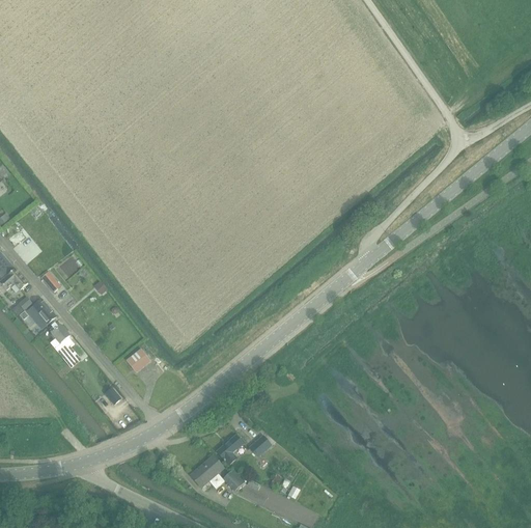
[(35,205),(31,209),(36,216),(40,212),(35,205)]
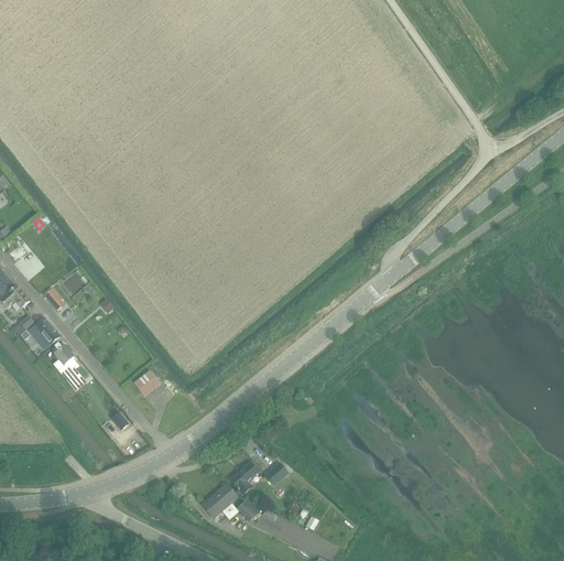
[(0,245),(10,240),(7,234),(0,237),(0,245)]
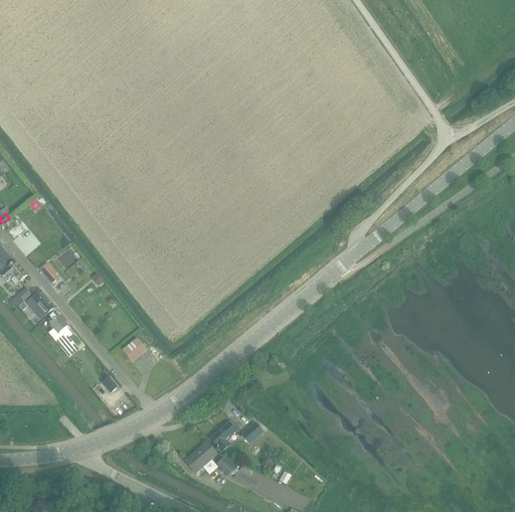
[(14,243),(24,235),(11,220),(2,228),(14,243)]
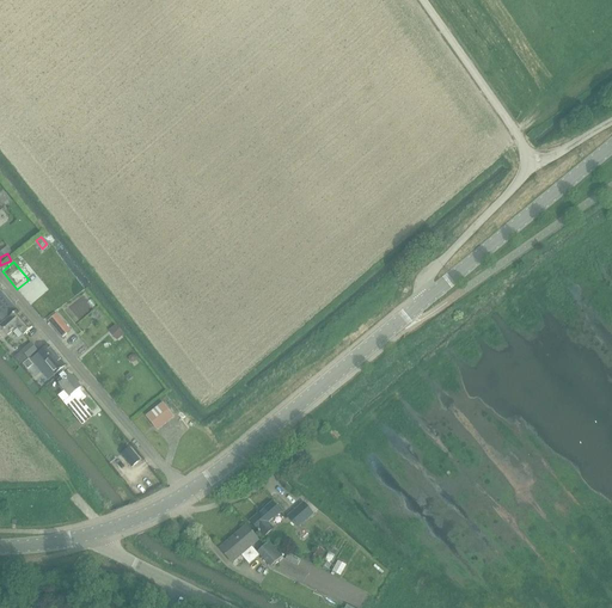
[(7,315),(6,317),(7,318),(18,308),(0,288),(0,308),(5,313),(7,315)]
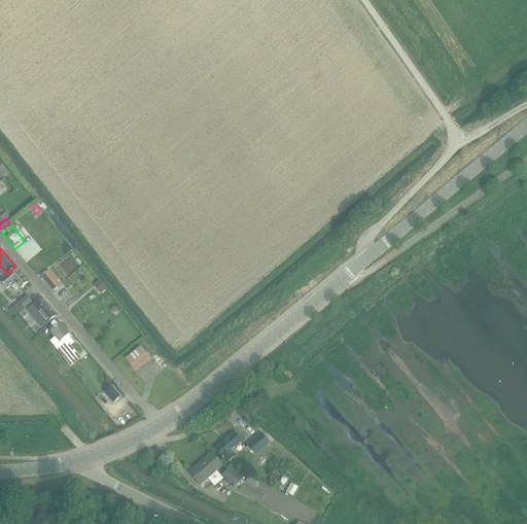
[(0,277),(0,279),(6,286),(13,280),(20,286),(28,280),(15,266),(6,274),(5,273),(0,277)]
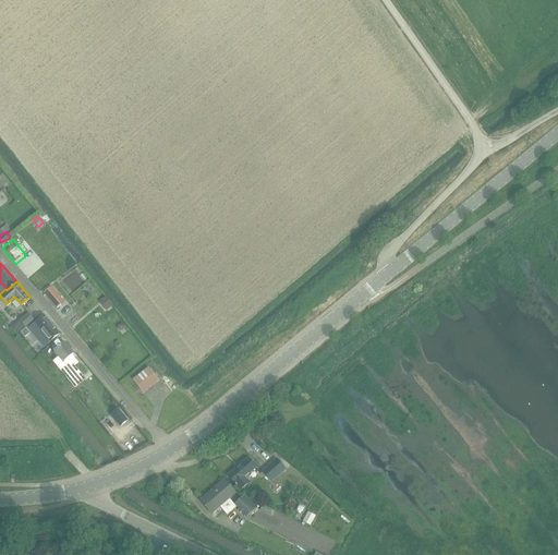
[(51,284),(44,290),(57,305),(64,299),(51,284)]
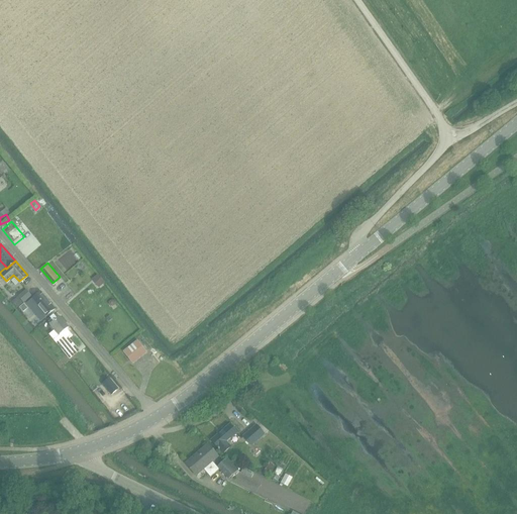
[(99,279),(91,283),(95,292),(103,288),(99,279)]
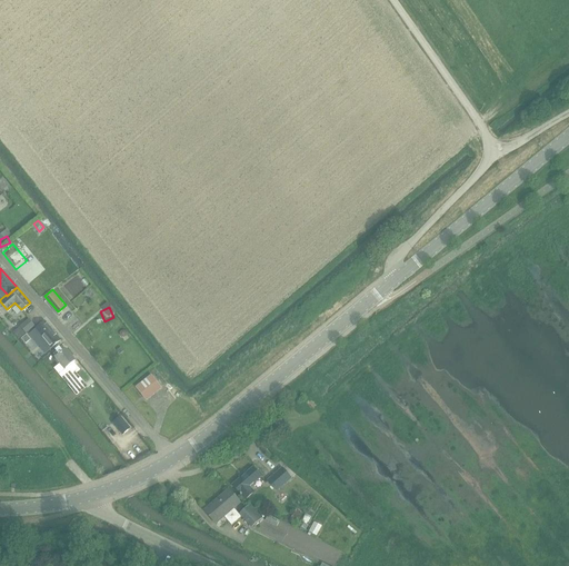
[(29,317),(19,325),(25,331),(35,324),(29,317)]
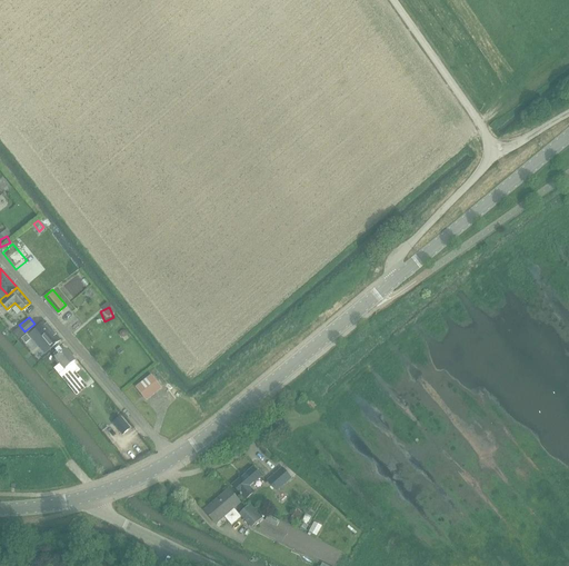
[(60,338),(45,319),(36,327),(40,331),(33,337),(46,350),(60,338)]
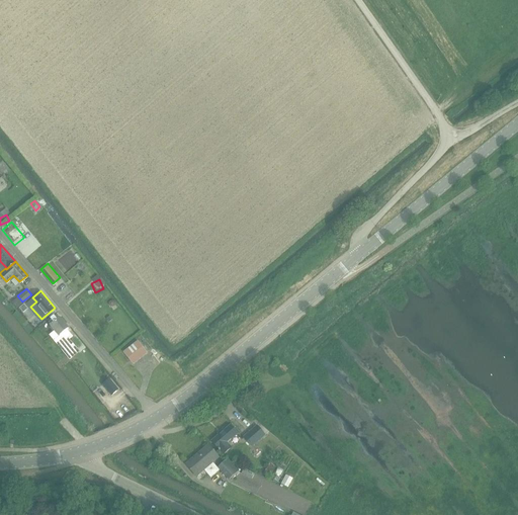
[(55,329),(50,333),(54,338),(57,336),(62,342),(59,345),(66,352),(75,345),(69,338),(72,335),(67,328),(69,327),(60,316),(57,318),(53,321),(50,324),(55,329)]
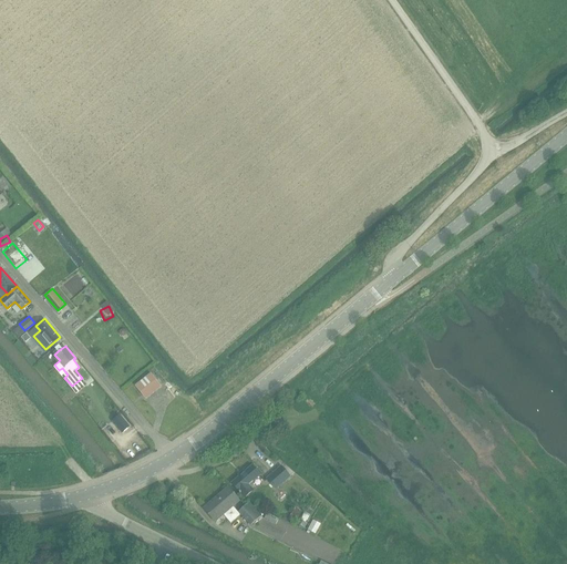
[(135,383),(145,397),(161,385),(151,371),(135,383)]
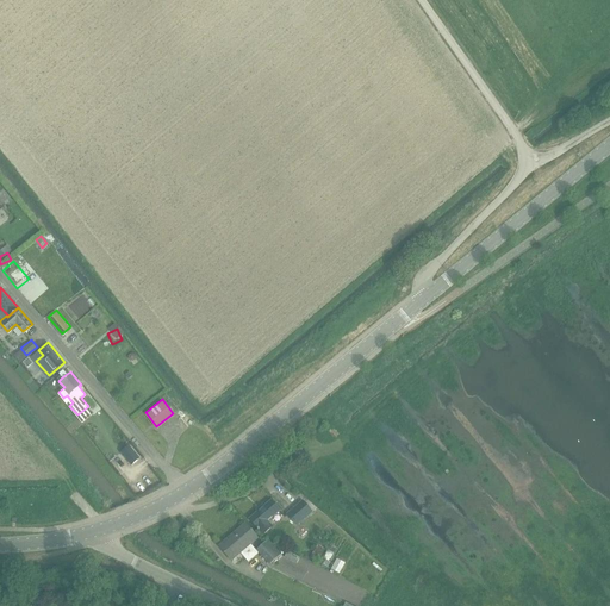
[(129,444),(122,450),(131,462),(138,456),(129,444)]
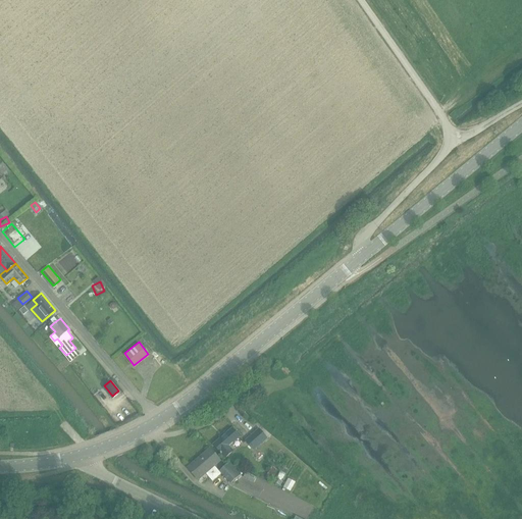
[(91,396),(99,387),(94,382),(86,391),(91,396)]
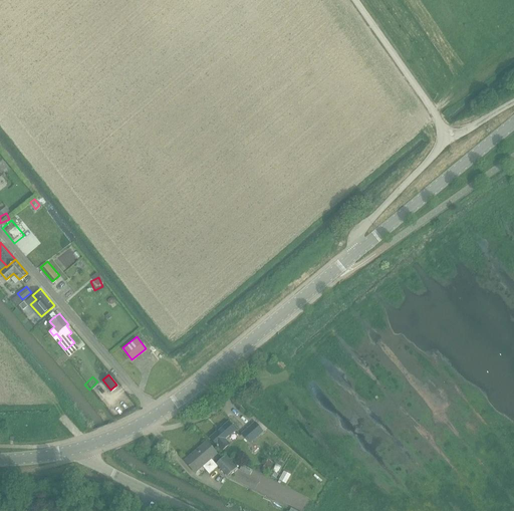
[(104,394),(96,401),(100,405),(107,398),(104,394)]
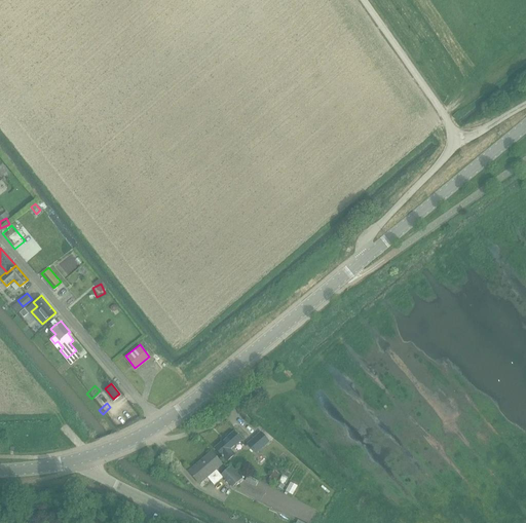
[(215,446),(222,454),(226,459),(234,453),(230,448),(240,439),(233,431),(215,446)]
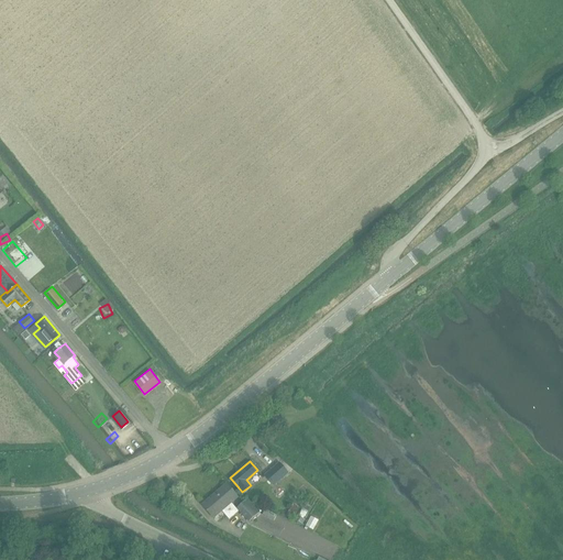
[(273,483),(287,471),(279,461),(265,473),(273,483)]
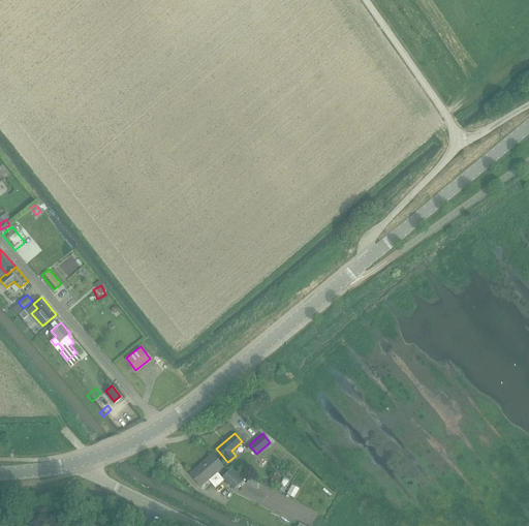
[(200,485),(208,477),(223,465),(212,453),(199,463),(200,464),(190,472),(200,485)]
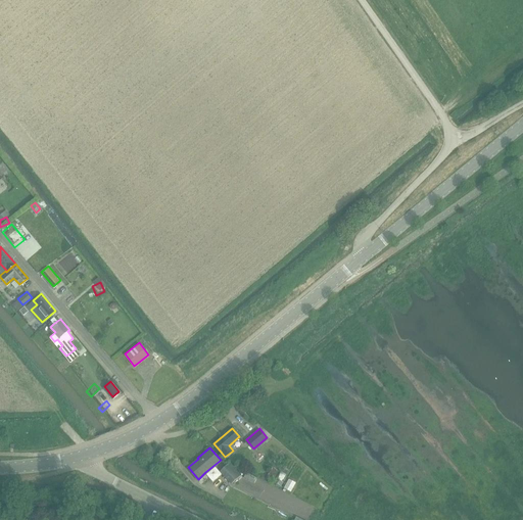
[(231,482),(239,475),(241,473),(233,465),(230,461),(220,470),(231,482)]
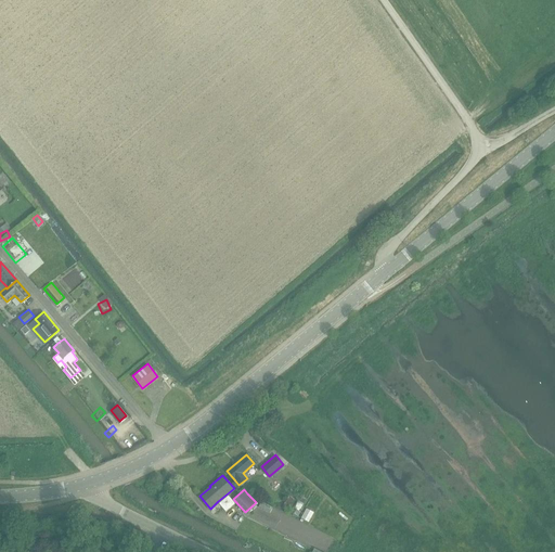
[(249,492),(247,493),(256,502),(259,499),(249,492)]
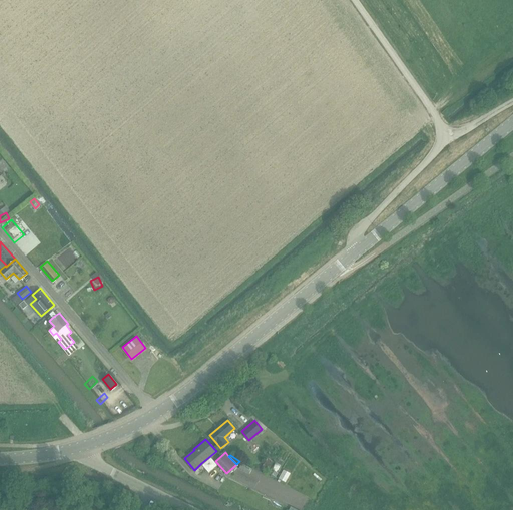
[(238,467),(249,472),(251,467),(241,461),(238,467)]
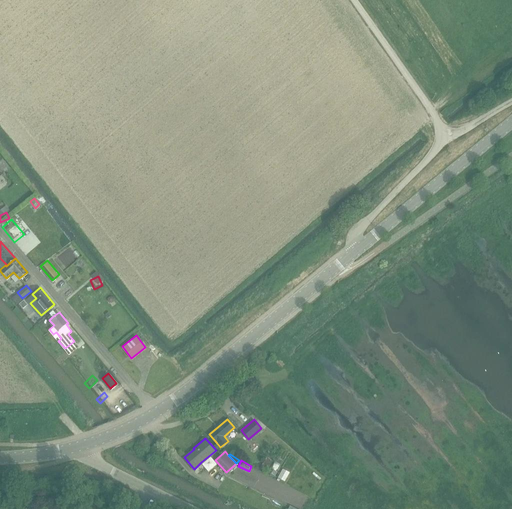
[(209,461),(200,469),(207,477),(216,469),(209,461)]
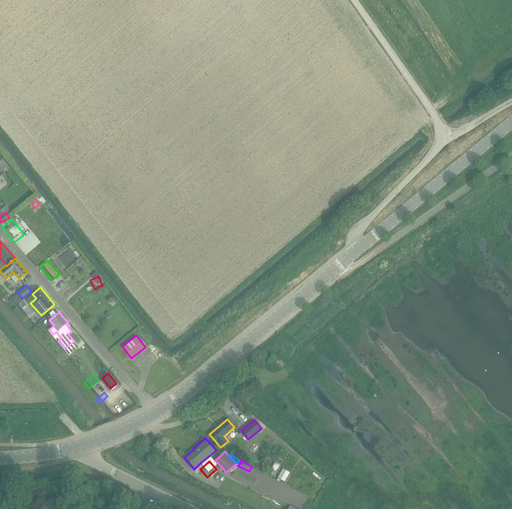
[(282,467),(278,476),(285,480),(289,471),(282,467)]
